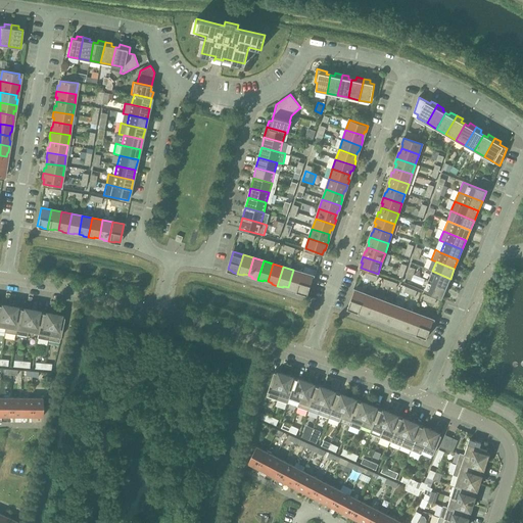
[(293,270),(288,287),(292,288),(291,290),(297,292),(303,273),(293,270)]
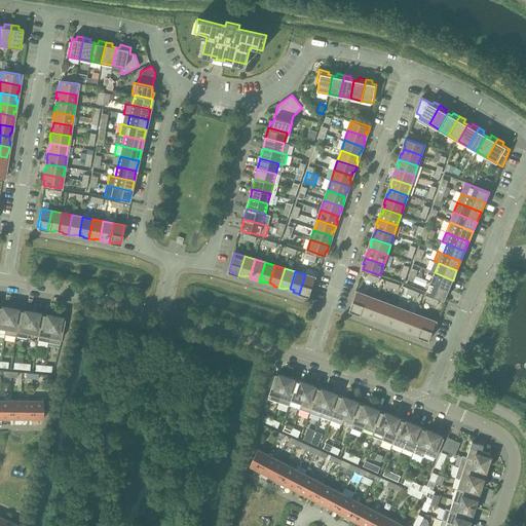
[(430,283),(449,290),(453,280),(435,272),(430,283)]
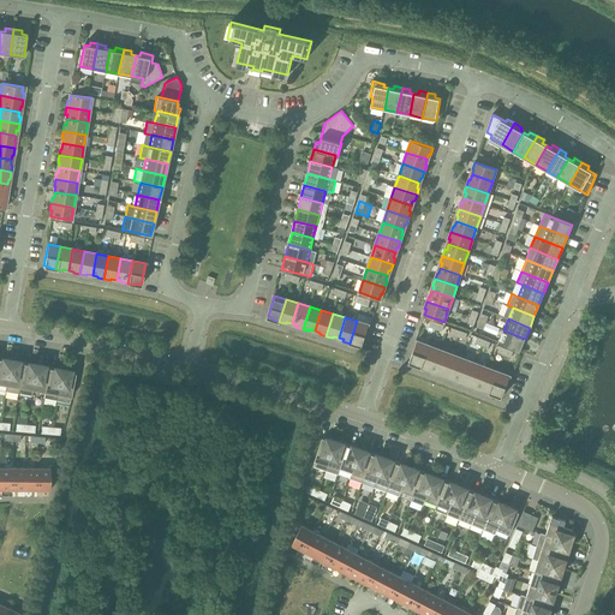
[(369,324),(357,321),(350,344),(356,345),(357,344),(363,345),(369,324)]
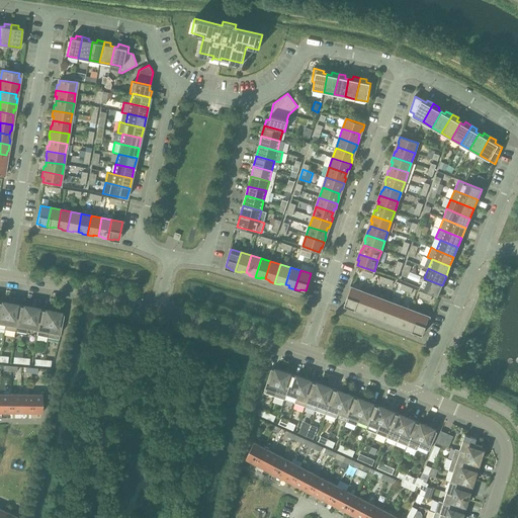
[(420,288),(437,295),(442,285),(424,278),(420,288)]
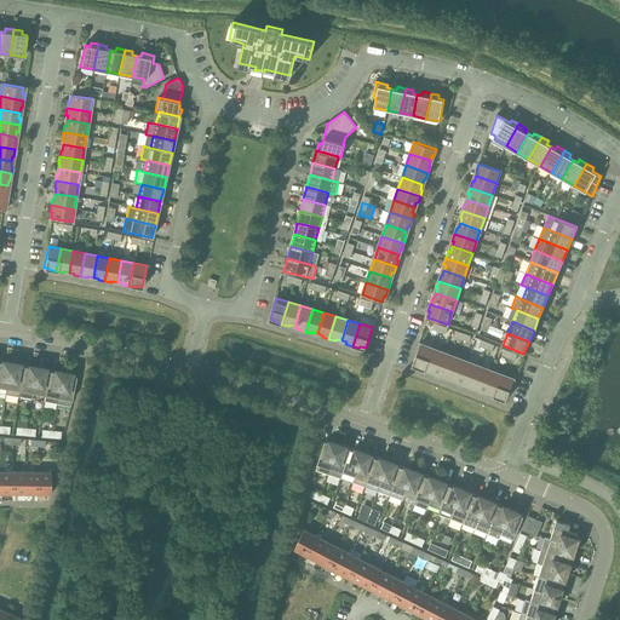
[(413,365),(418,366),(418,368),(424,371),(432,348),(420,344),(413,365)]
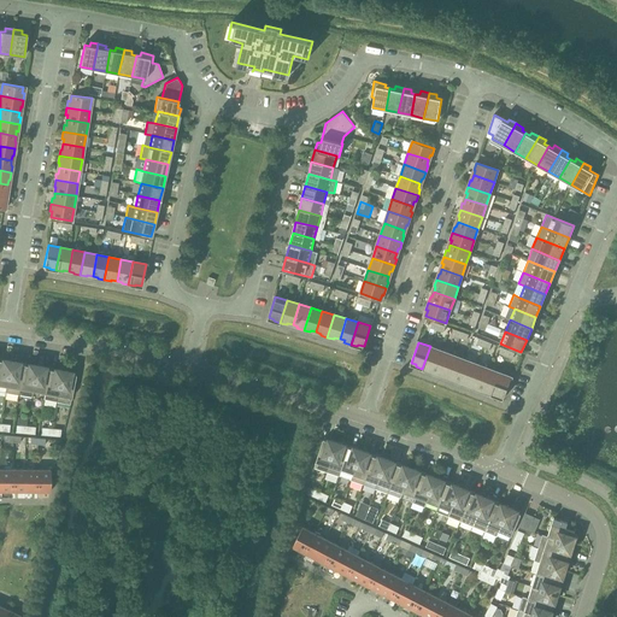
[(434,371),(442,351),(430,346),(422,369),(428,371),(429,369),(434,371)]
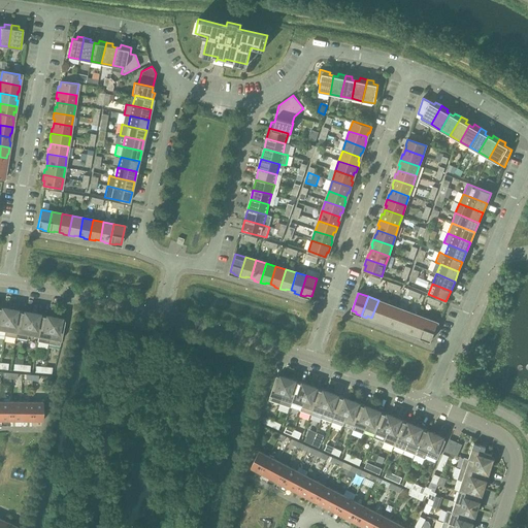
[(378,300),(371,318),(375,320),(375,321),(381,323),(388,304),(378,300)]
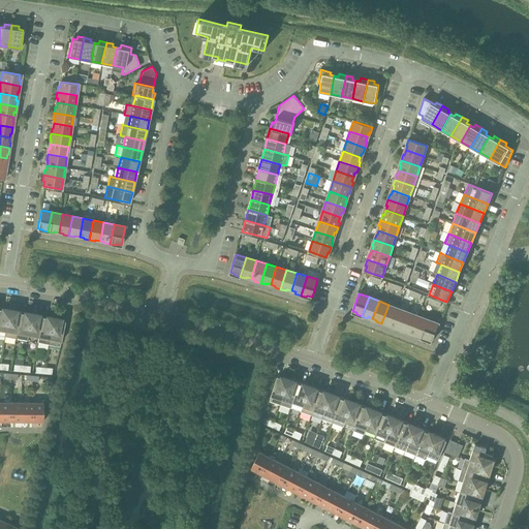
[(392,325),(399,308),(389,305),(381,323),(387,325),(387,324),(392,325)]
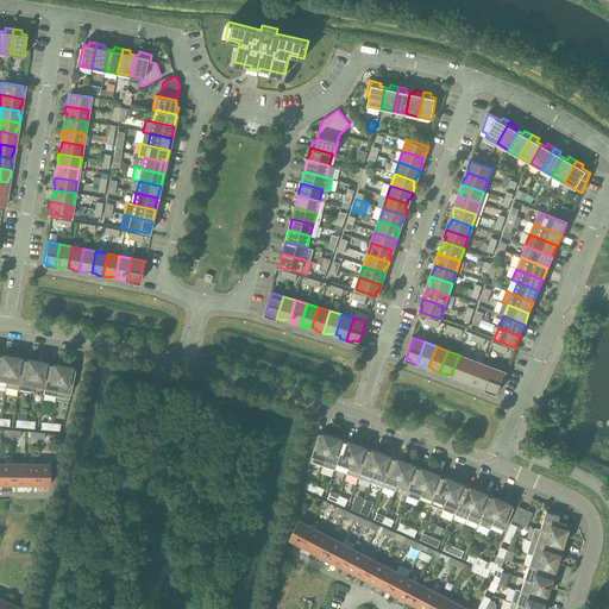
[(0,385),(5,388),(11,357),(2,355),(2,357),(0,356),(0,385)]
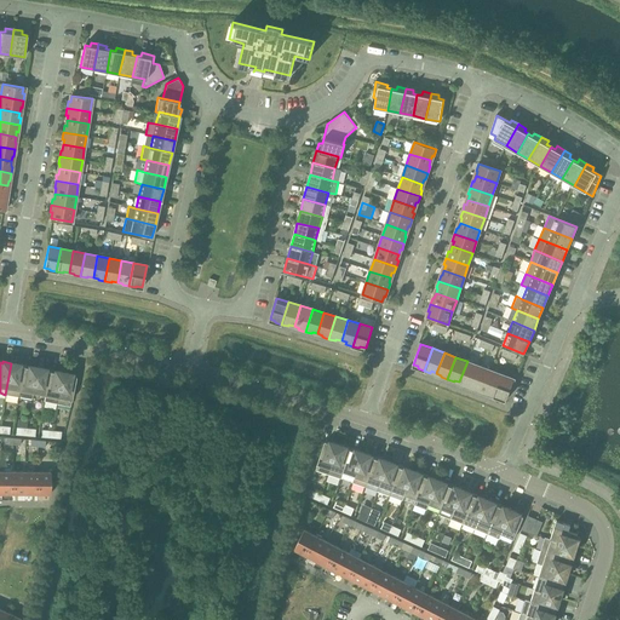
[(468,361),(459,382),(465,384),(464,385),(470,388),(478,366),(468,361)]
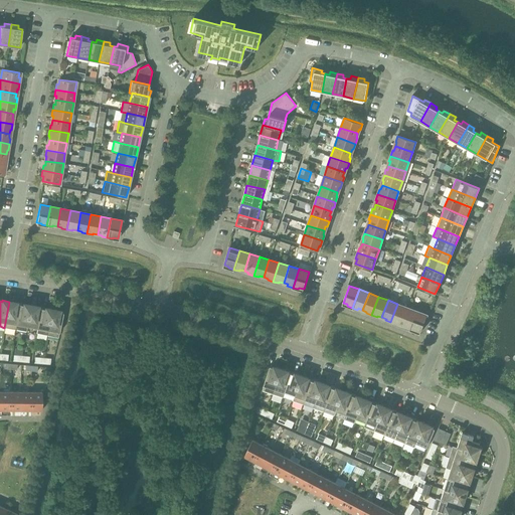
[(15,329),(19,305),(15,304),(16,303),(9,302),(4,328),(15,329)]
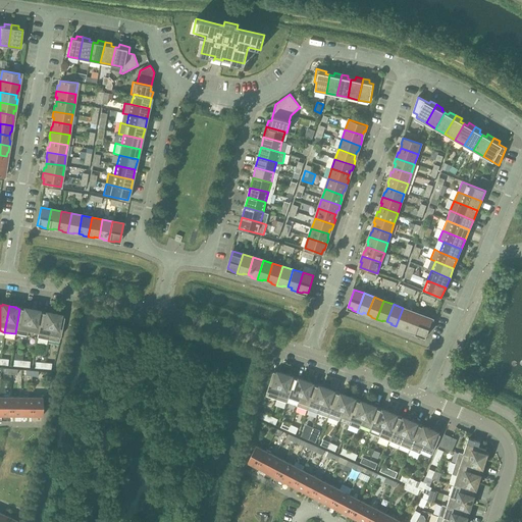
[(27,335),(28,331),(31,309),(24,308),(23,310),(19,309),(15,333),(27,335)]
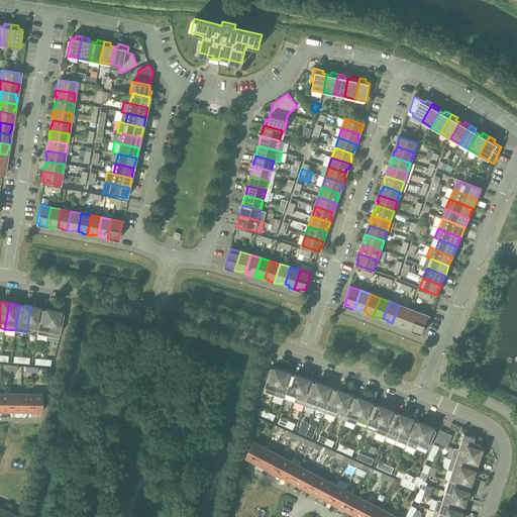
[(402,325),(409,308),(399,305),(392,323),(398,325),(398,324),(402,325)]
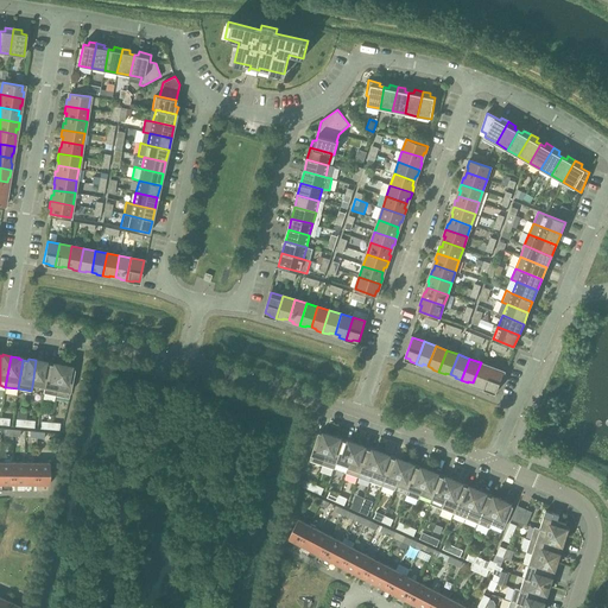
[(32,386),(44,388),(49,365),(44,363),(44,362),(36,360),(32,386)]
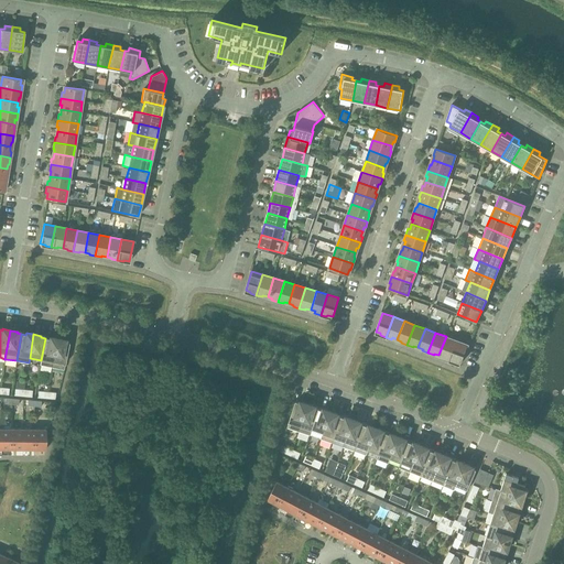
[(446,336),(438,355),(444,357),(443,358),(448,361),(456,340),(446,336)]
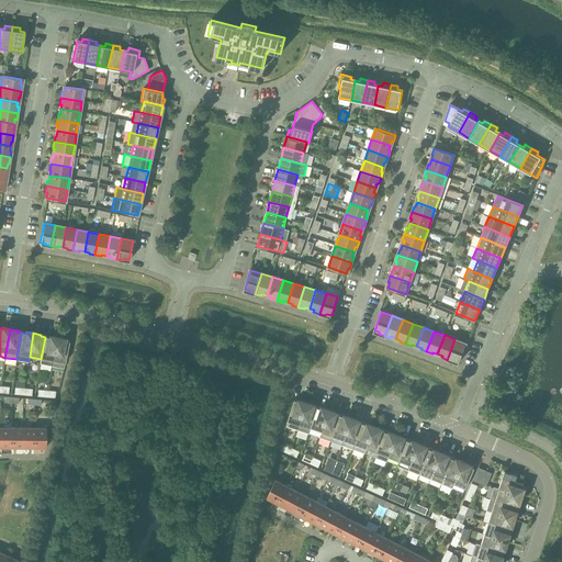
[(52,366),(57,337),(49,336),(49,338),(45,337),(41,359),(40,363),(52,366)]
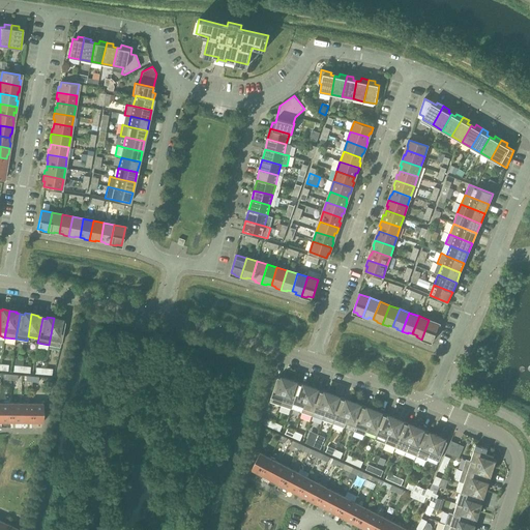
[(60,347),(64,323),(65,322),(60,321),(61,320),(54,318),(49,345),(60,347)]
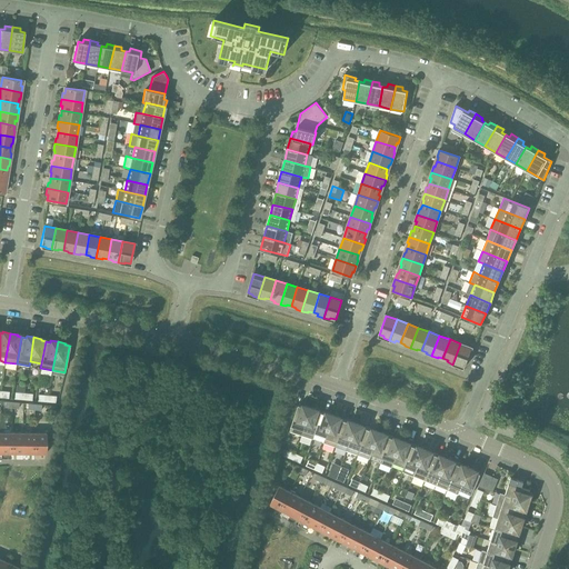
[(460,343),(452,365),(459,367),(459,365),(465,367),(471,348),(460,343)]
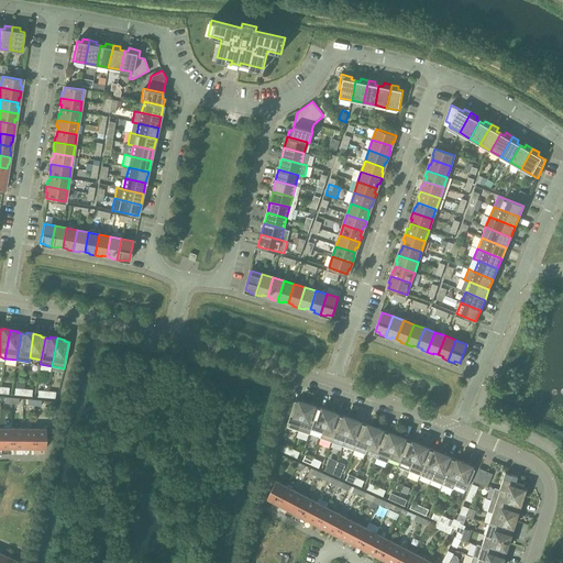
[(298,431),(307,404),(300,400),(299,403),(295,400),(287,427),(298,431)]
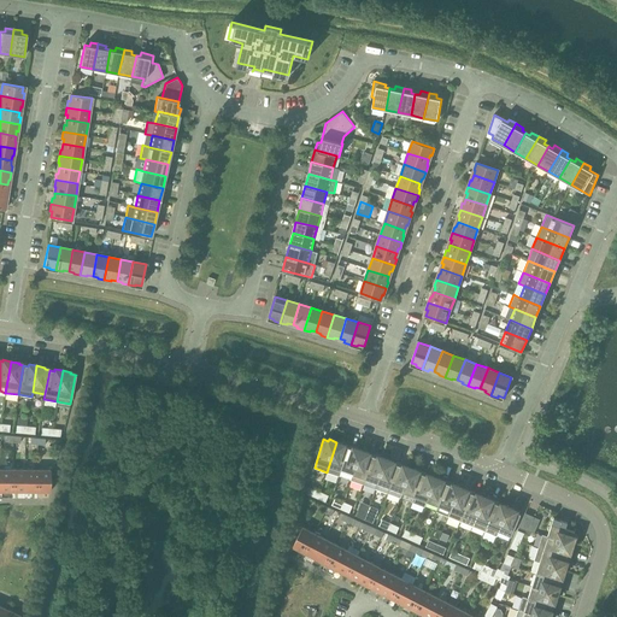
[(339,476),(348,447),(344,446),(345,445),(336,442),(327,472),(339,476)]
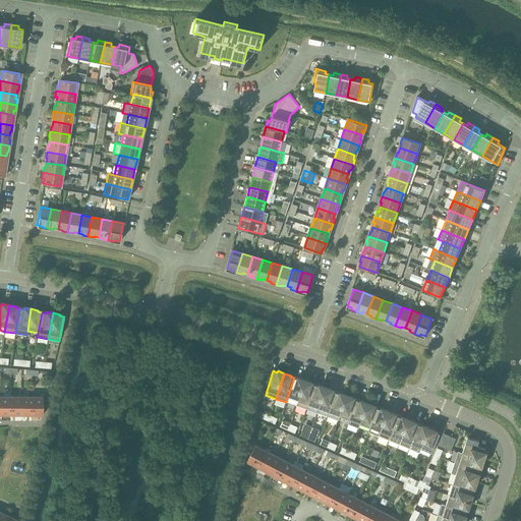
[(298,380),(294,378),(286,402),(296,406),(305,380),(299,378),(298,380)]
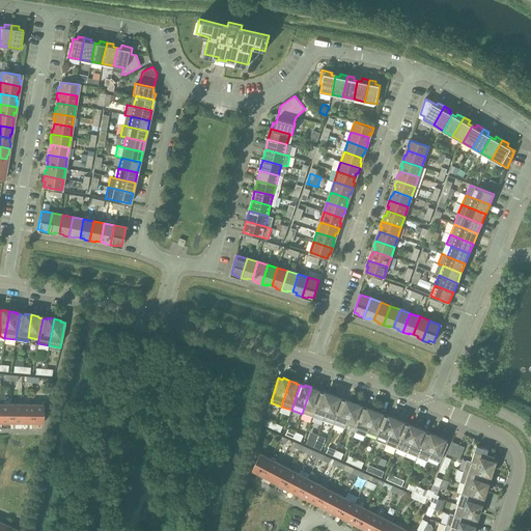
[(313,417),(322,393),(317,391),(318,390),(311,387),(302,414),(313,417)]
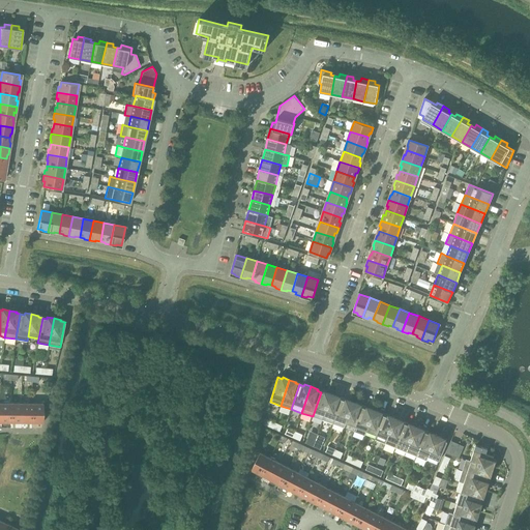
[(323,420),(332,394),(325,391),(325,393),(321,392),(313,416),(323,420)]
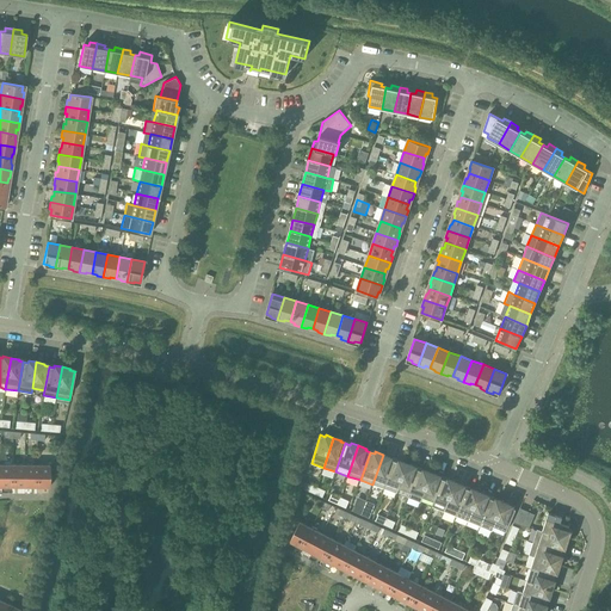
[(384,488),(394,461),(390,460),(390,457),(383,455),(372,485),(384,488)]
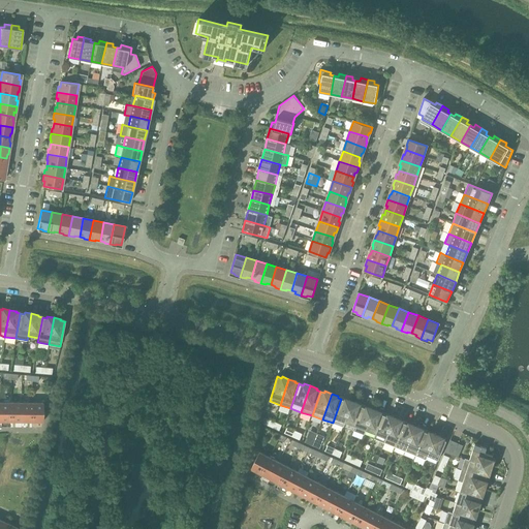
[(343,427),(345,422),(352,401),(346,399),(345,400),(341,399),(333,423),(343,427)]
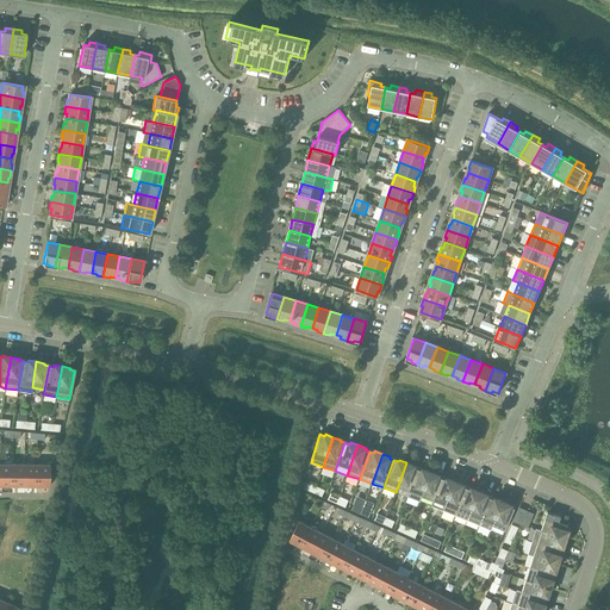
[(410,491),(418,470),(414,467),(415,466),(406,462),(398,486),(410,491)]
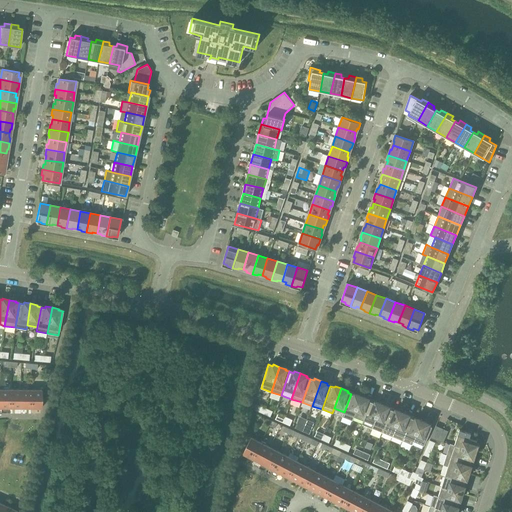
[(0,389),(0,403),(0,407),(10,408),(10,389),(0,389)]
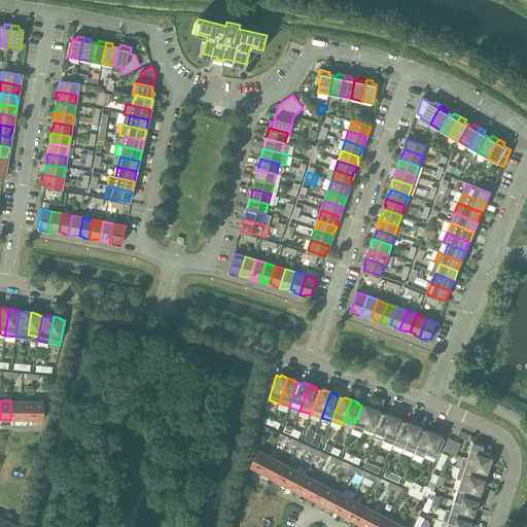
[(21,420),(22,400),(10,400),(10,420),(21,420)]
